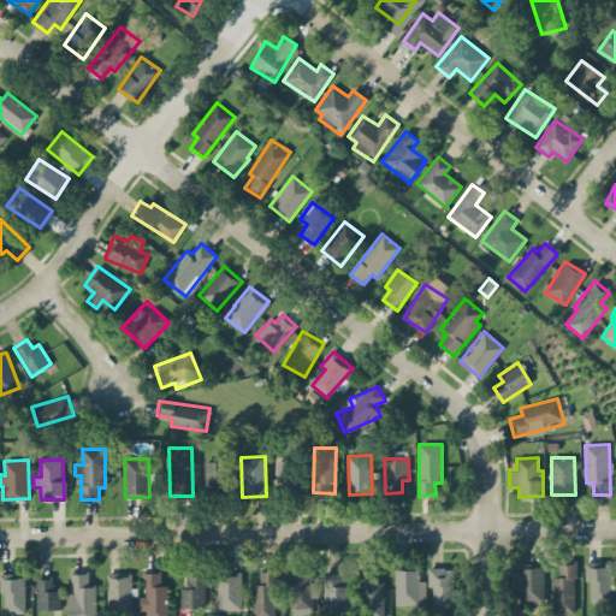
[(271,461),(272,475),(280,475),(282,495),(301,493),(300,460),(271,461)]
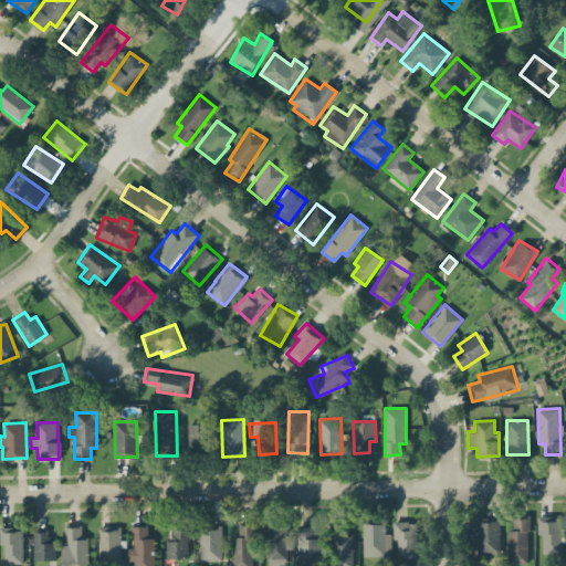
[(210,423),(188,423),(188,449),(210,449),(210,423)]
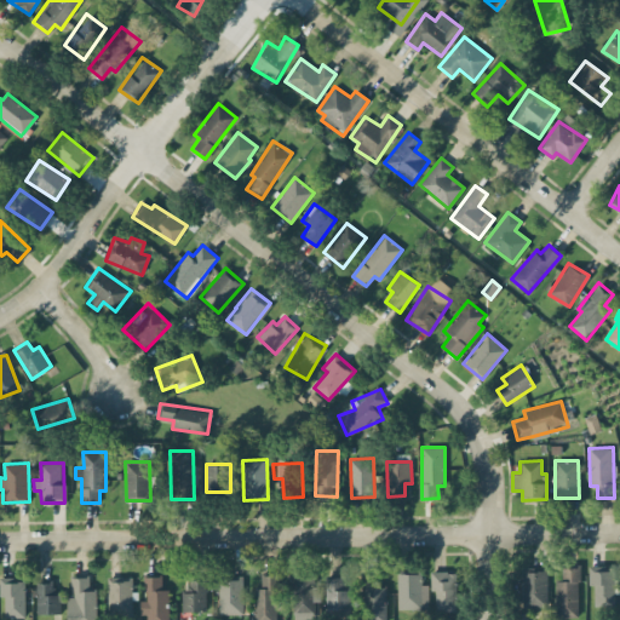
[(615,566),(589,566),(589,584),(595,584),(595,604),(614,604),(615,566)]
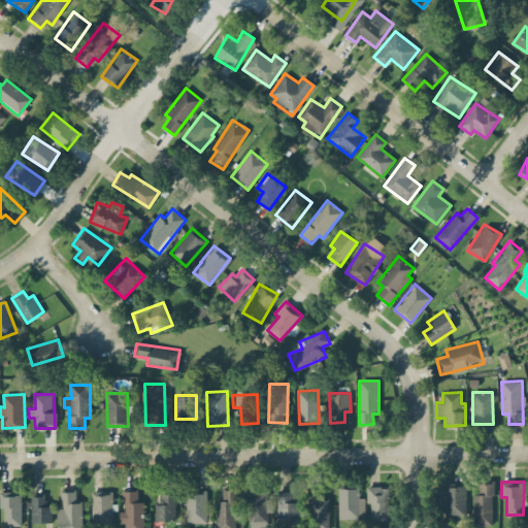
[(444,484),(444,516),(466,516),(465,483),(444,484)]
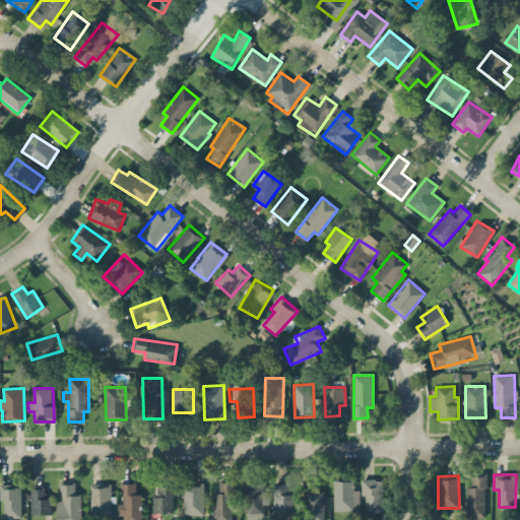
[(485,517),(484,475),(471,476),(471,484),(466,484),(467,518),(485,517)]
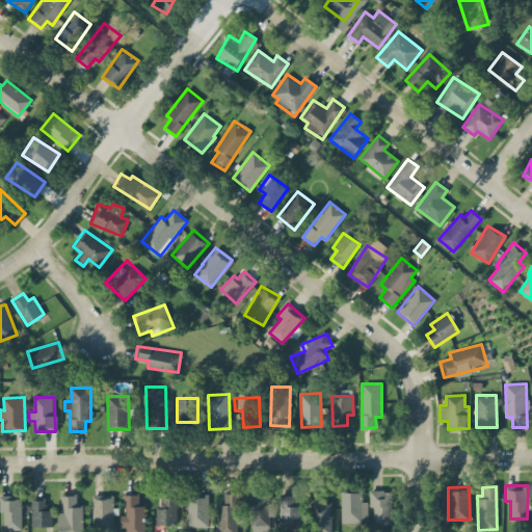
[(392,490),(370,490),(370,506),(374,506),(373,524),(391,524),(392,490)]
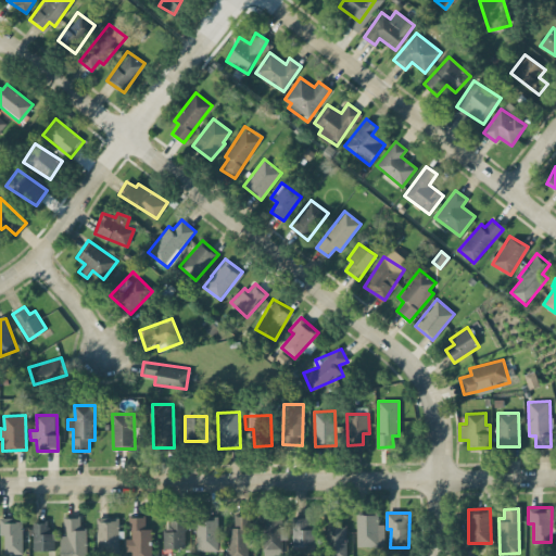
[(356,546),(384,546),(384,523),(378,523),(378,514),(357,514),(356,546)]
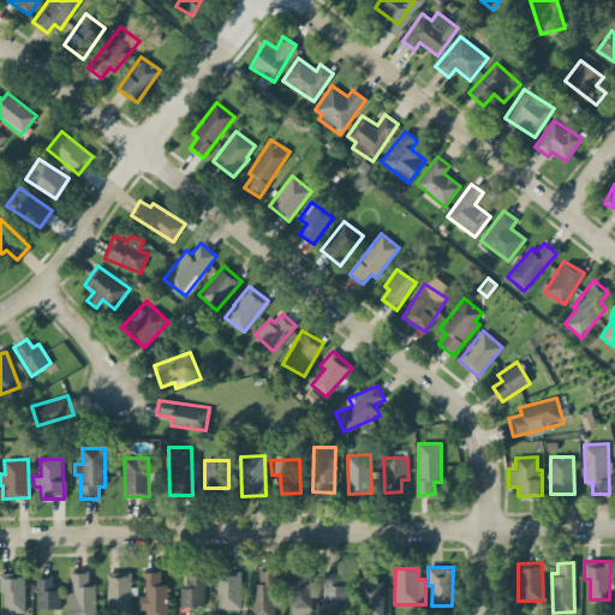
[(252,614),(274,614),(276,569),(260,569),(260,581),(254,581),(252,614)]
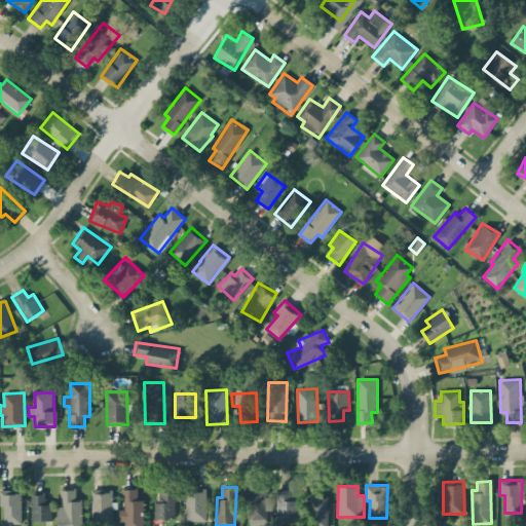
[(328,525),(328,497),(317,497),(317,487),(309,487),(309,525),(328,525)]
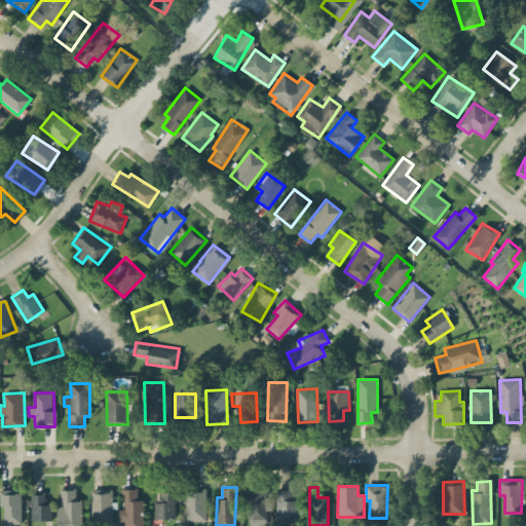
[(124,525),(143,525),(143,499),(138,499),(138,488),(123,489),(123,510),(119,510),(119,521),(124,521),(124,525)]
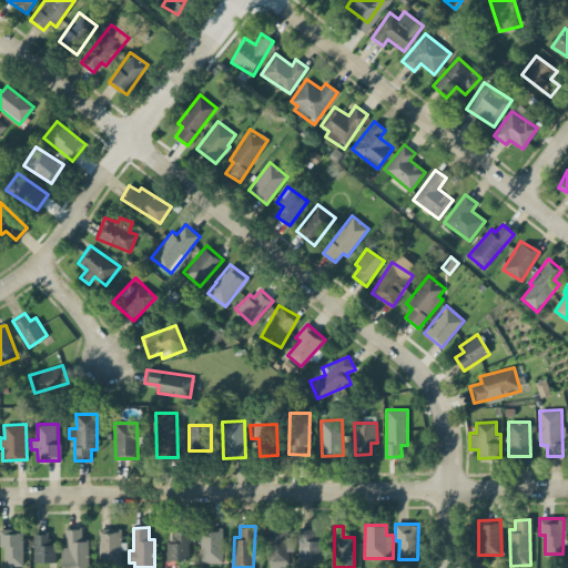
[(61,567),(88,567),(88,540),(82,540),(82,528),(66,528),(66,547),(62,547),(61,567)]
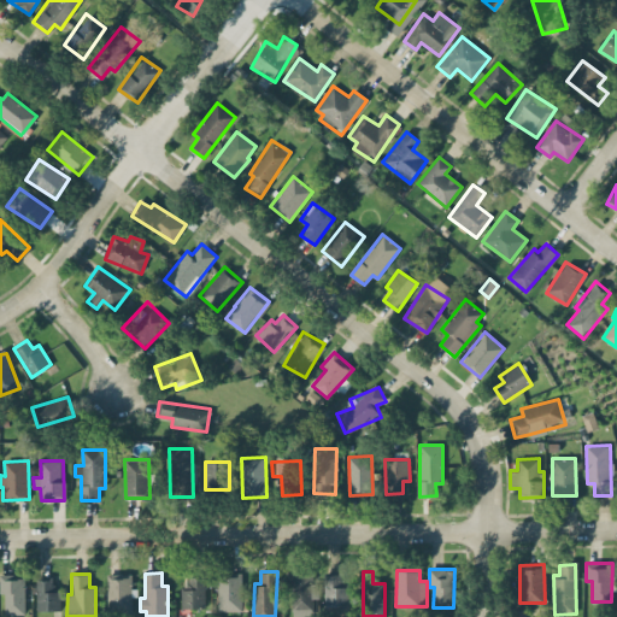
[(107,574),(109,610),(131,610),(131,574),(107,574)]
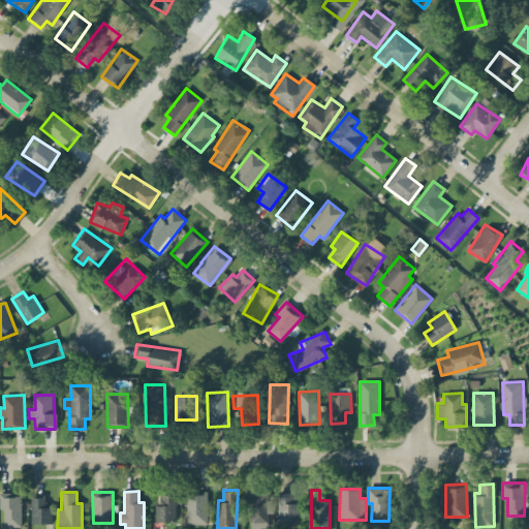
[(187,524),(208,524),(207,492),(186,493),(187,524)]
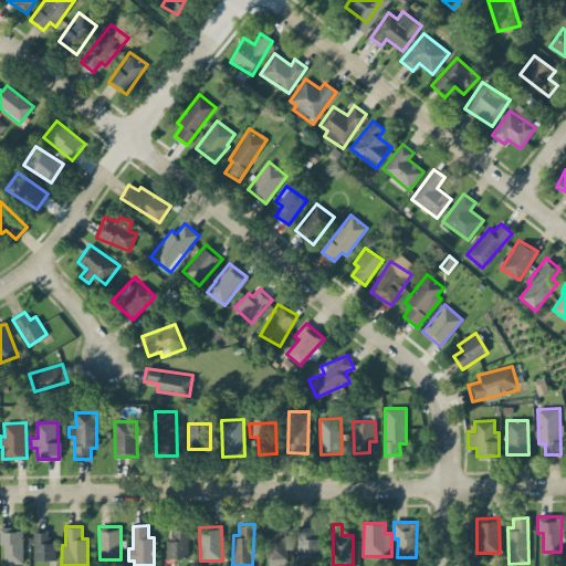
[(265,565),(285,565),(285,526),(266,526),(265,565)]
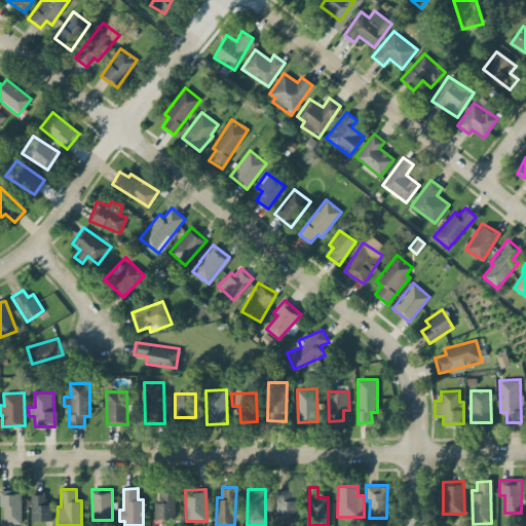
[(276,516),(296,516),(296,489),(276,489),(276,516)]
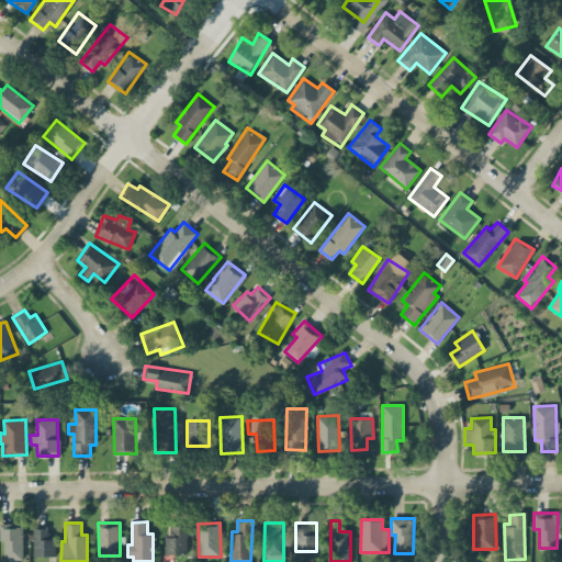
[(4,559),(22,559),(22,525),(0,524),(0,539),(4,539),(4,559)]
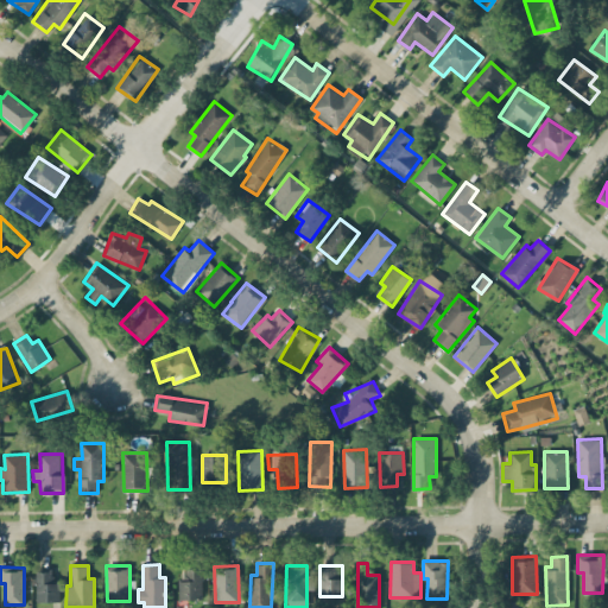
[(202,568),(184,568),(184,577),(178,577),(178,599),(202,599),(202,568)]
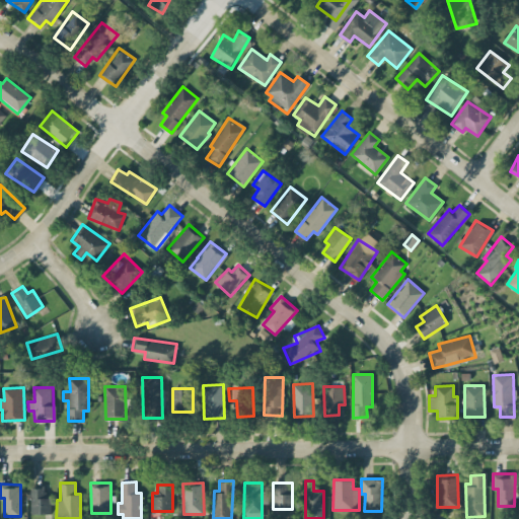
[(31,514),(51,513),(50,498),(46,498),(45,488),(30,488),(31,514)]
